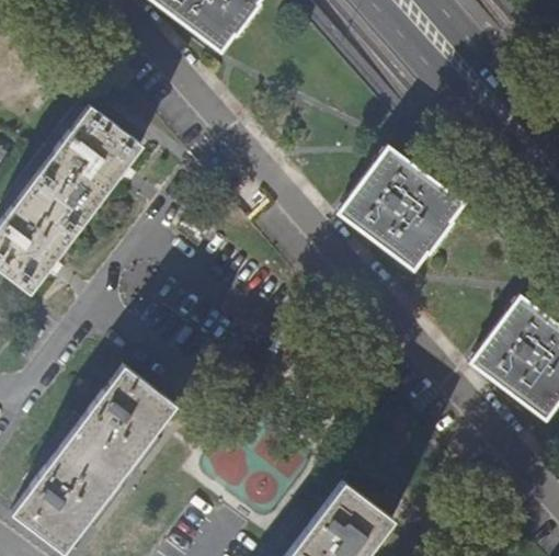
[(148,0),(225,56),(236,41),(238,43),(263,8),(261,6),(264,0),(148,0)]
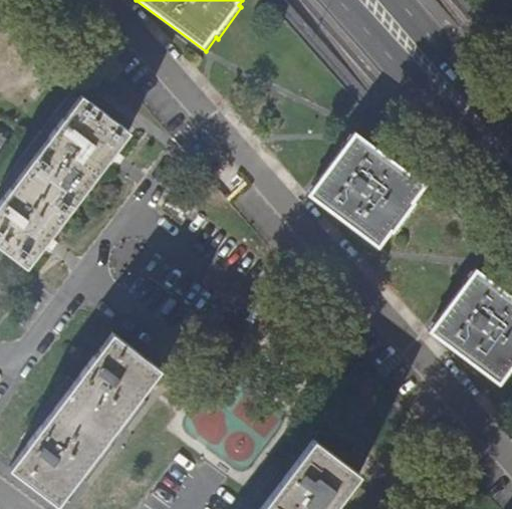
[(0,248),(27,269),(41,251),(50,239),(106,166),(116,153),(131,134),(83,97),(0,205),(0,248)]
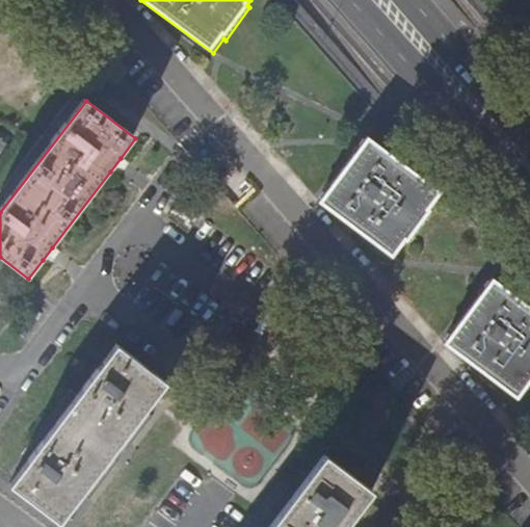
[(411,178),(403,173),(395,166),(397,161),(368,140),(320,206),(394,260),(406,243),(408,244),(428,214),(427,213),(440,193),(414,175),(411,178)]
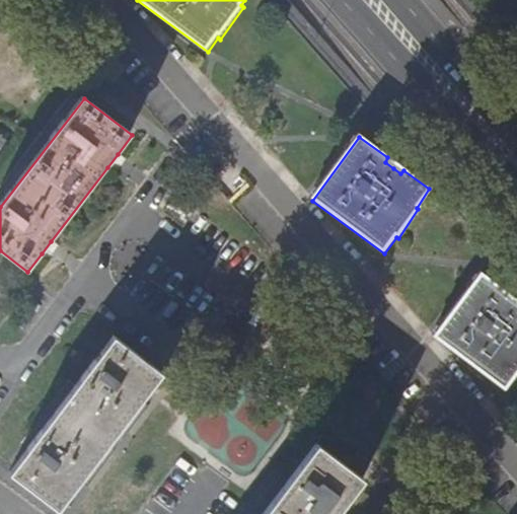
[(396,165),(393,168),(400,173),(403,170),(396,165)]
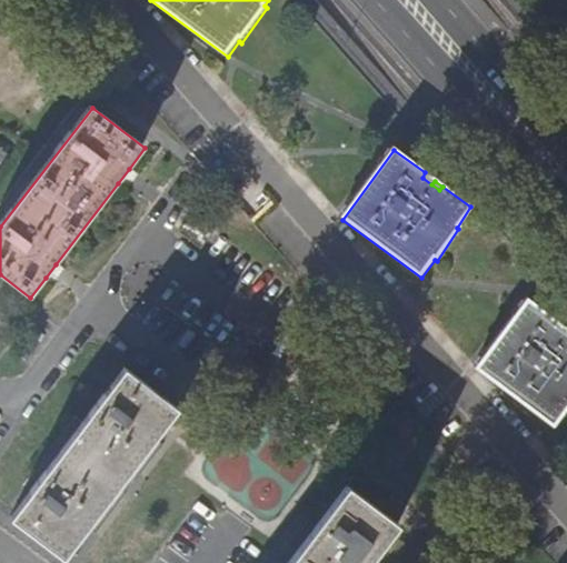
[(566,334),(565,333),(554,325),(556,321),(526,299),(477,369),(555,428),(566,412),(566,334)]
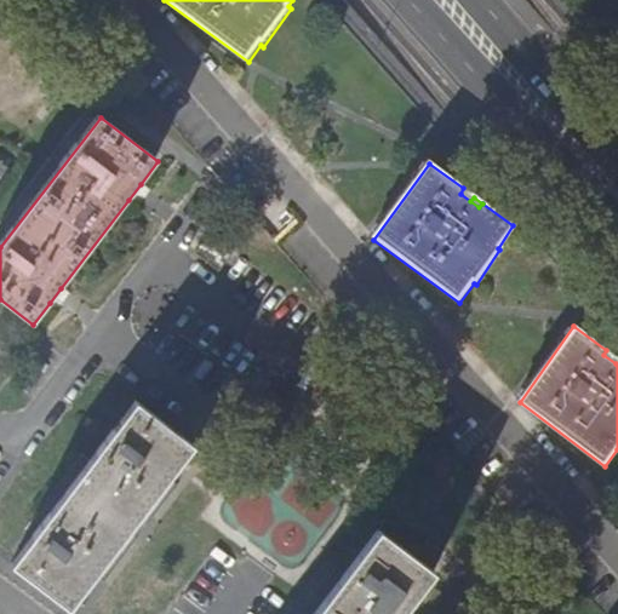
[(195,449),(137,405),(13,567),(69,613),(72,613),(96,580),(149,510),(160,494),(195,449)]
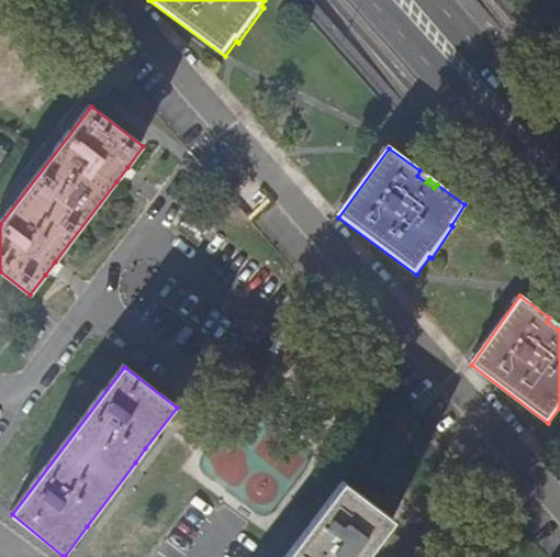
[(362,556),(372,544),(389,520),(344,485),(289,556),(362,556)]
